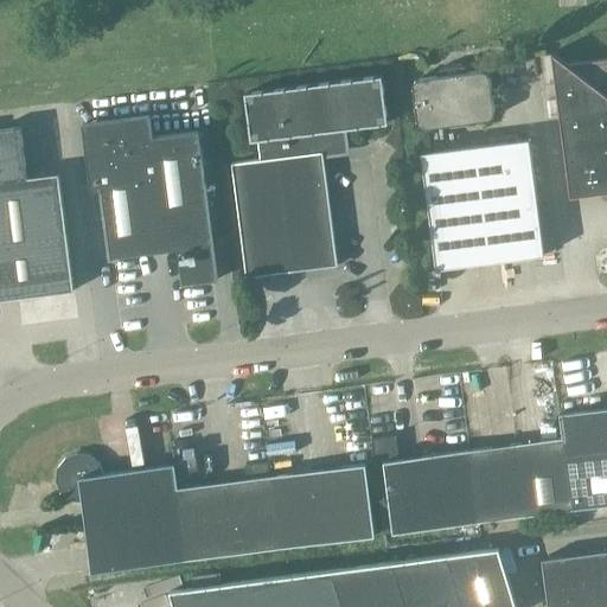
[(553,53),(572,197),(606,192),(606,59),(568,65),(554,53),(553,53)]
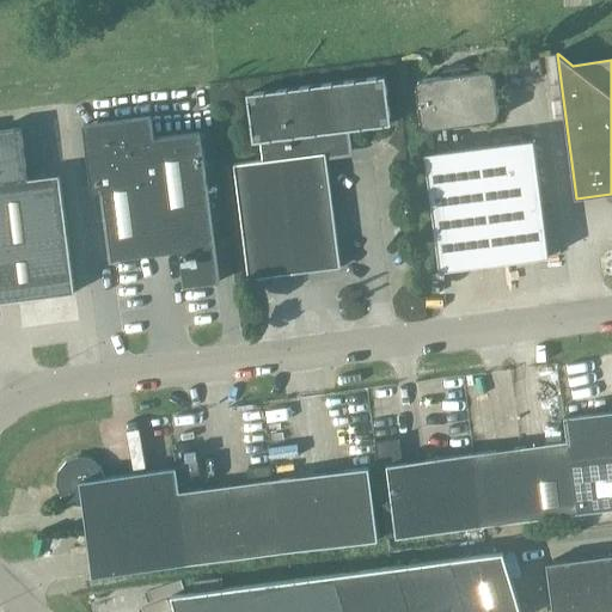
[(495,78),(494,74),(490,72),(487,72),(423,79),(423,80),(420,81),(417,84),(417,89),(422,122),(423,127),(427,129),(430,129),(493,122),(493,121),(496,120),(499,117),(500,112),(495,78)]
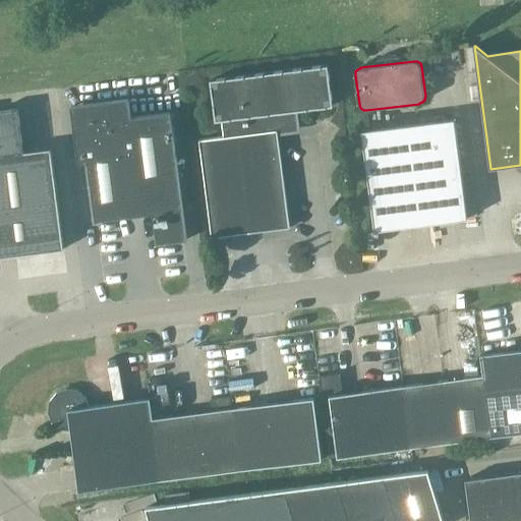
[(212,238),(291,228),(278,126),(295,123),(294,111),(334,106),(329,65),(211,80),(216,121),(222,120),(224,137),(199,140),(212,238)]
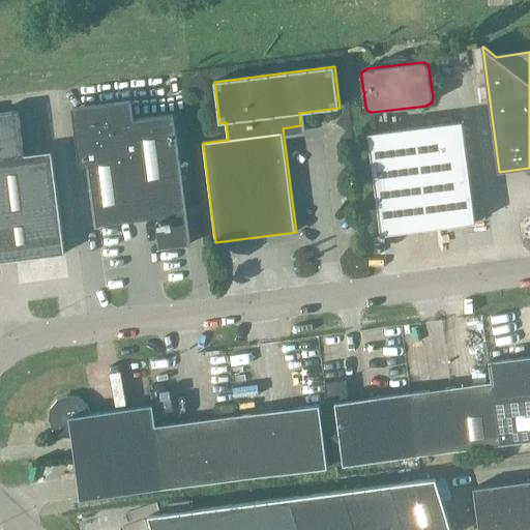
[(122,102),(83,108),(76,118),(81,157),(90,165),(98,225),(156,217),(160,248),(192,244),(174,115),(133,120),(131,111),(122,102)]
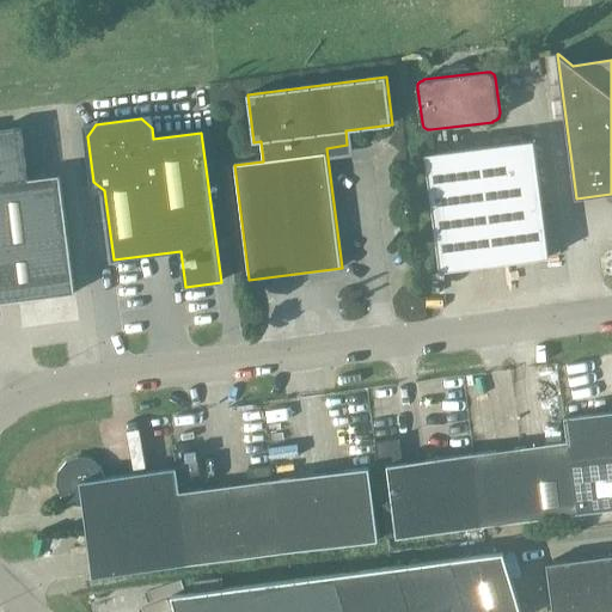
[(0,303),(77,293),(61,175),(29,179),(23,128),(0,130),(0,303)]
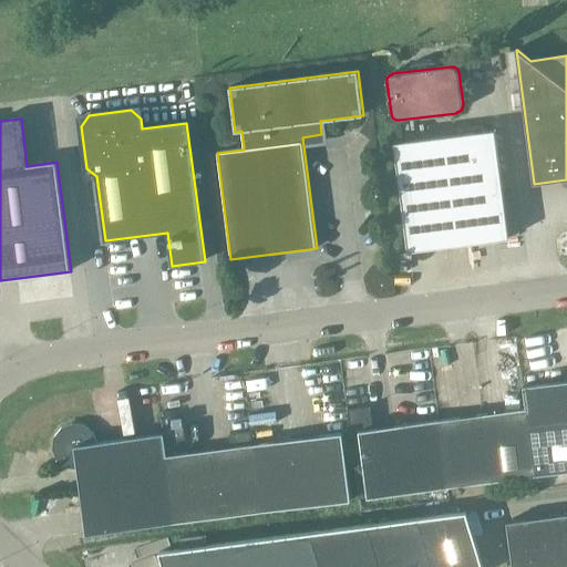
[(409,251),(509,238),(495,130),(394,143),(409,251)]
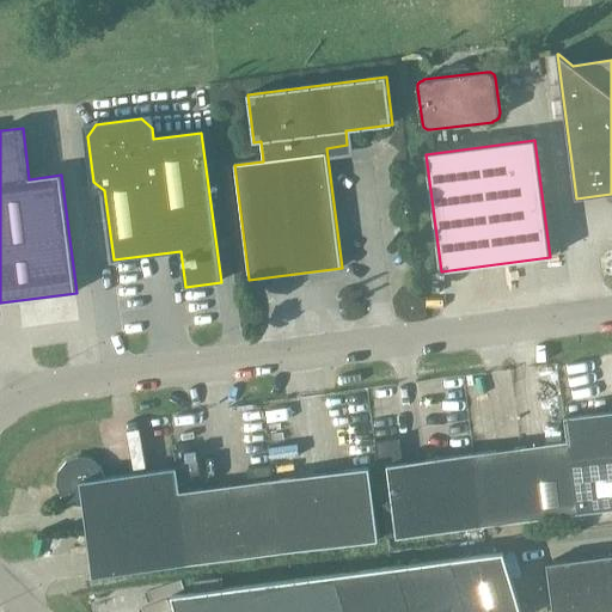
[(611,509),(611,411),(564,418),(568,442),(403,464),(401,440),(375,442),(378,467),(387,465),(398,538),(611,509)]
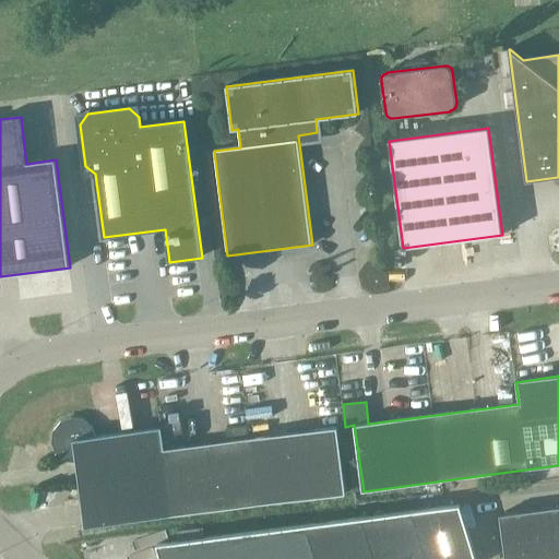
[(85,527),(216,510),(346,494),(337,427),(165,450),(162,428),(97,437),(93,426),(83,419),(72,417),(61,423),(54,431),(52,443),(57,453),(67,461),(78,462),(85,527)]
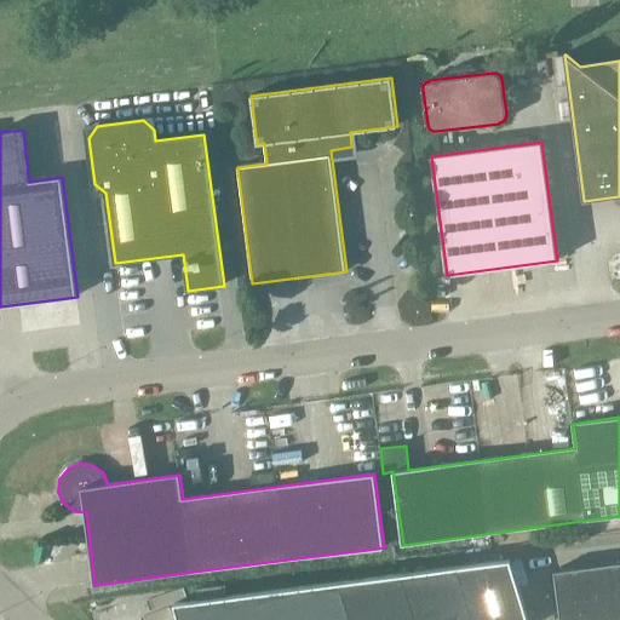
[(528,619),(511,560),(174,604),(178,619),(528,619)]
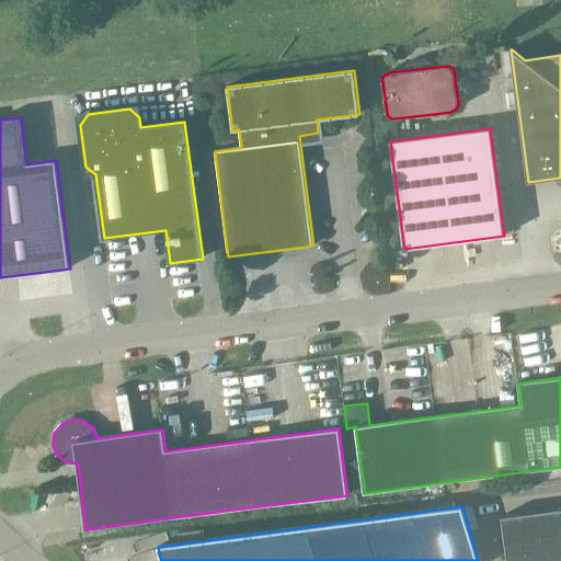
[(560,560),(560,508),(502,517),(507,560),(560,560)]
